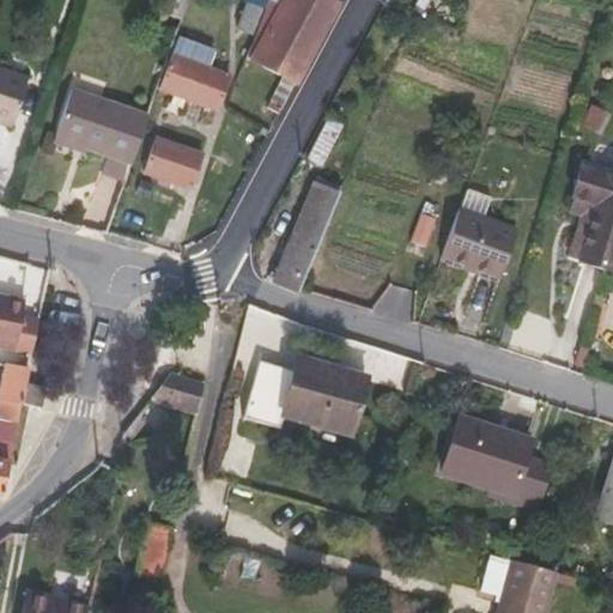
[(283,77),(267,107),(278,113),(299,73),(337,5),(328,0),(267,0),(246,58),(283,77)]
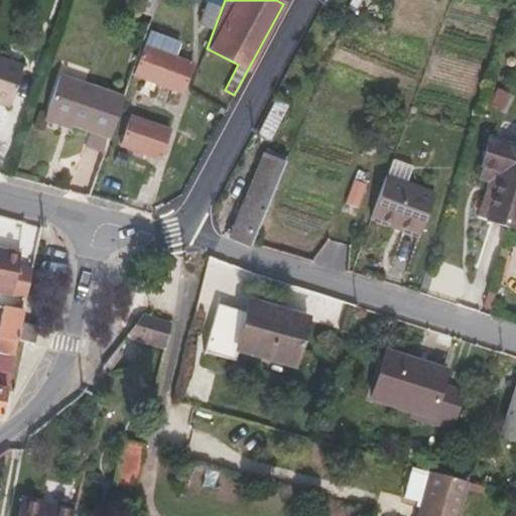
[(211,26),(219,6),(207,1),(198,21),(211,26)]
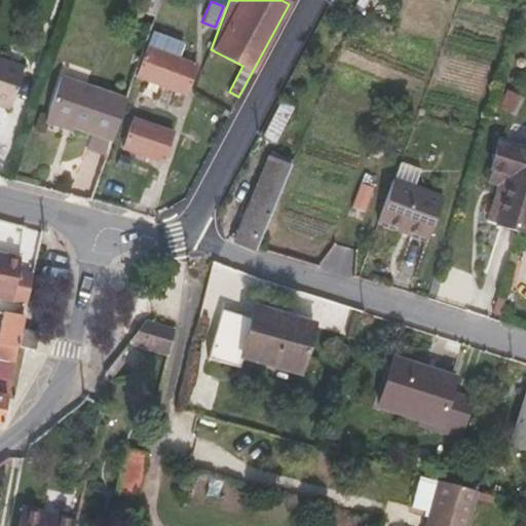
[(172,58),(177,59),(184,40),(179,38),(151,29),(145,47),(172,58)]
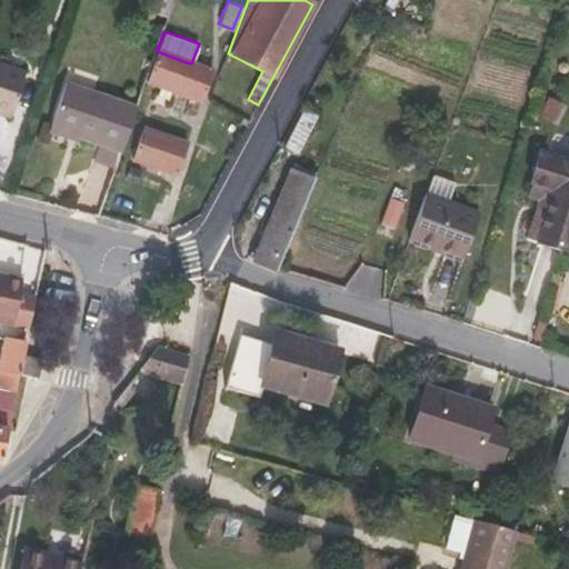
[(157,51),(146,82),(160,88),(169,91),(175,93),(186,62),(157,51)]
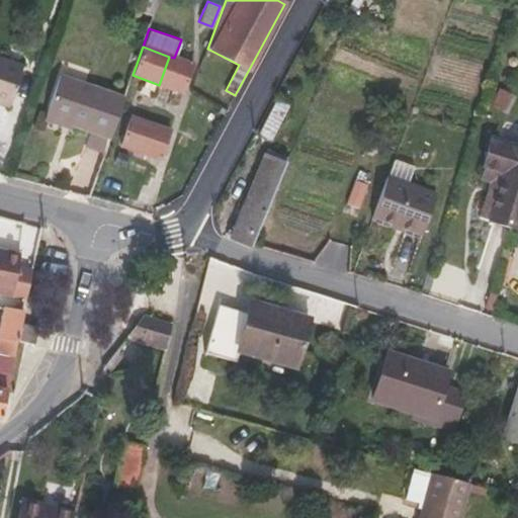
[(174,58),(169,57),(159,85),(182,93),(192,65),(174,58)]
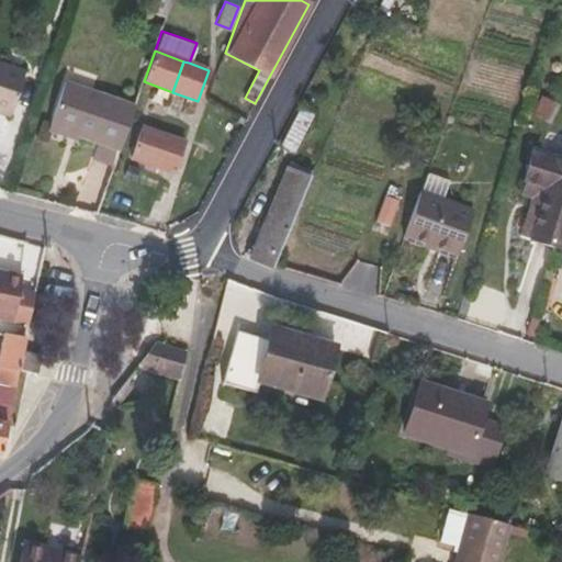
[(25,72),(0,63),(0,112),(11,116),(25,72)]
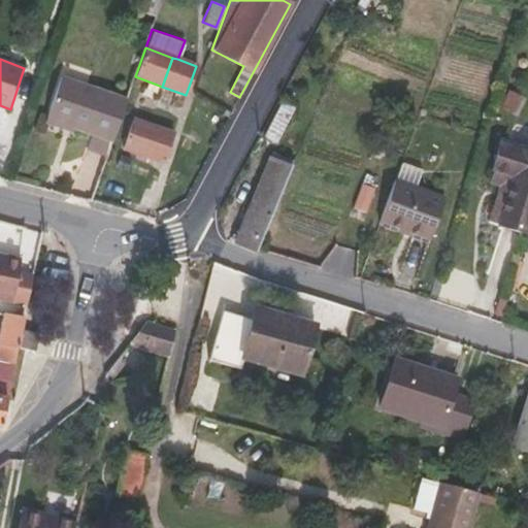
[(68,63),(64,73),(88,81),(92,70),(68,63)]
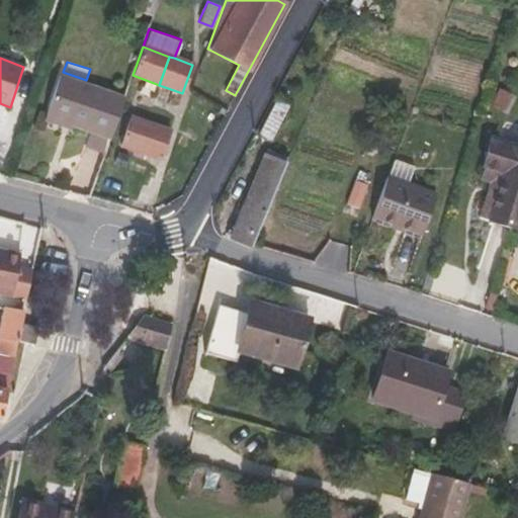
[(59,76),(46,114),(109,139),(123,99),(59,76)]
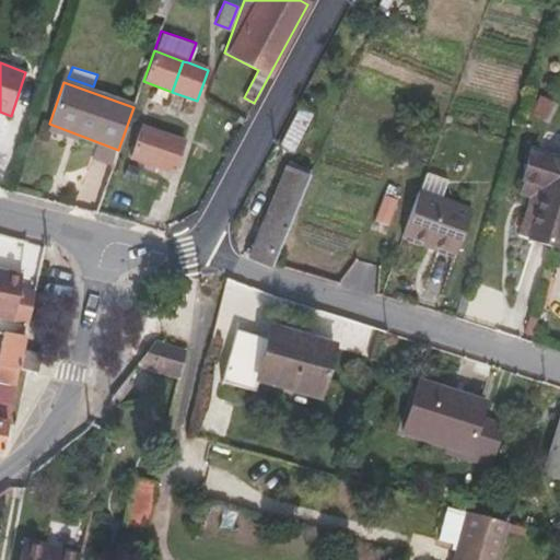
[(163,97),(166,90),(158,86),(155,95),(163,97)]
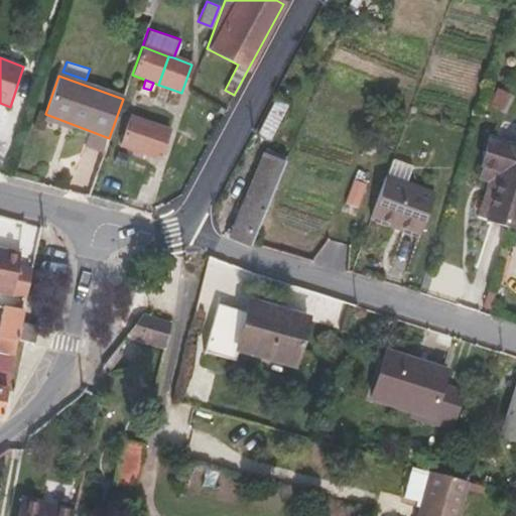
[(276,100),(258,133),(269,140),(287,106),(276,100)]
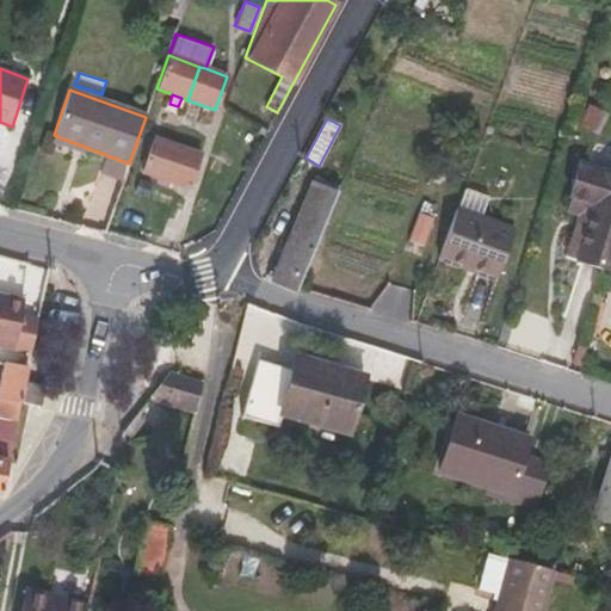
[(154,140),(143,172),(159,177),(160,177),(172,146),(154,140)]
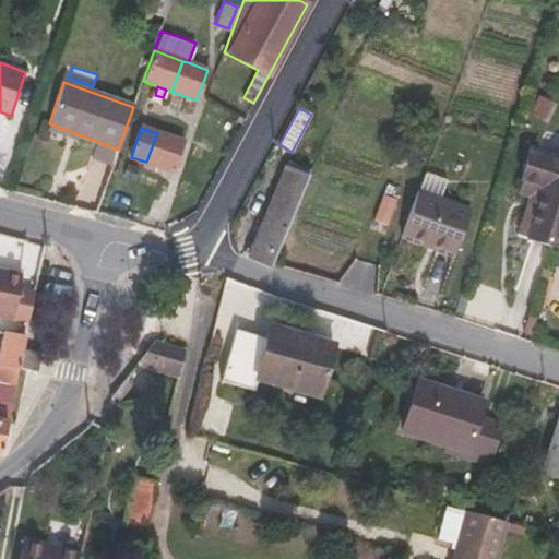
[(157,133),(146,162),(153,164),(173,171),(182,142),(157,133)]
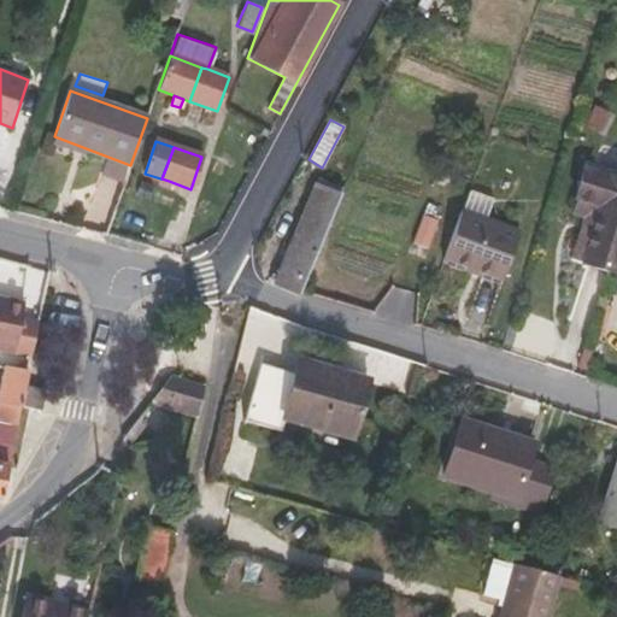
[(616,268),(616,176),(586,168),(576,198),(600,206),(583,264),(615,274),(616,268)]
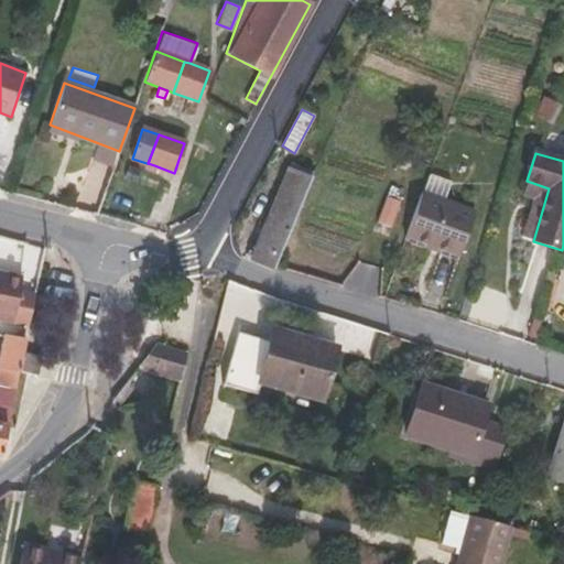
[(313,177),(290,169),(251,260),(273,270),(313,177)]
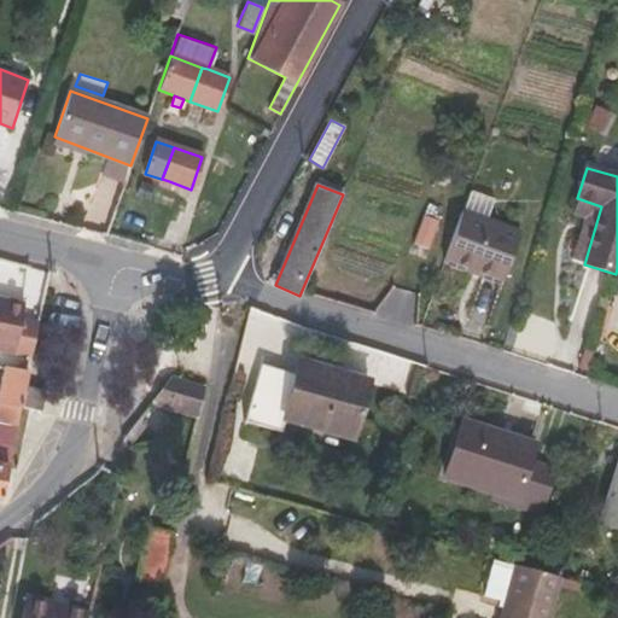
[(500,284),(520,233),(493,223),(500,202),(473,192),(465,213),(464,213),(444,262),(500,284)]
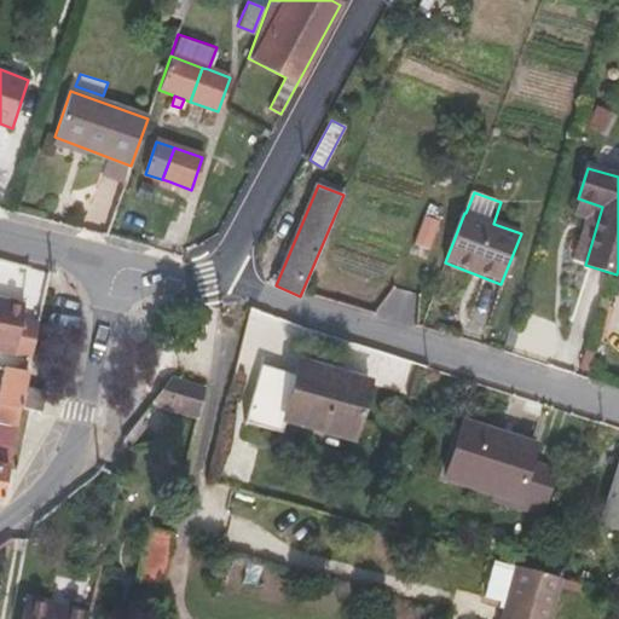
[(586,218),(573,261),(585,265),(602,207),(578,198),(573,214),(586,218)]
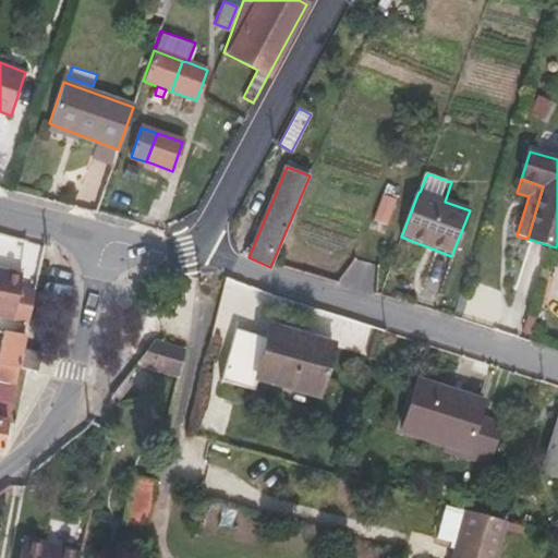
[(291,222),(354,246),(366,215),(303,192),(291,222)]
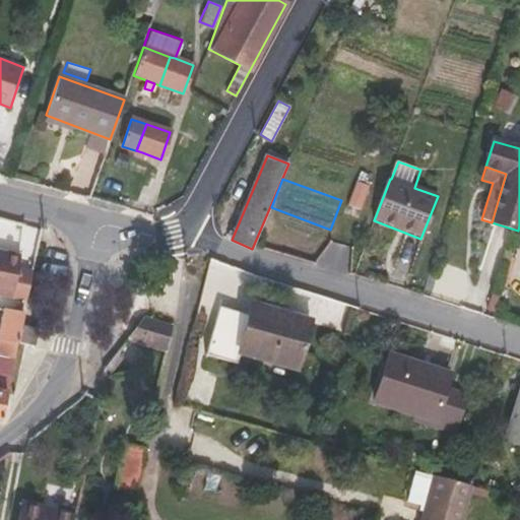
[(361,207),(371,185),(361,180),(350,202),(361,207)]
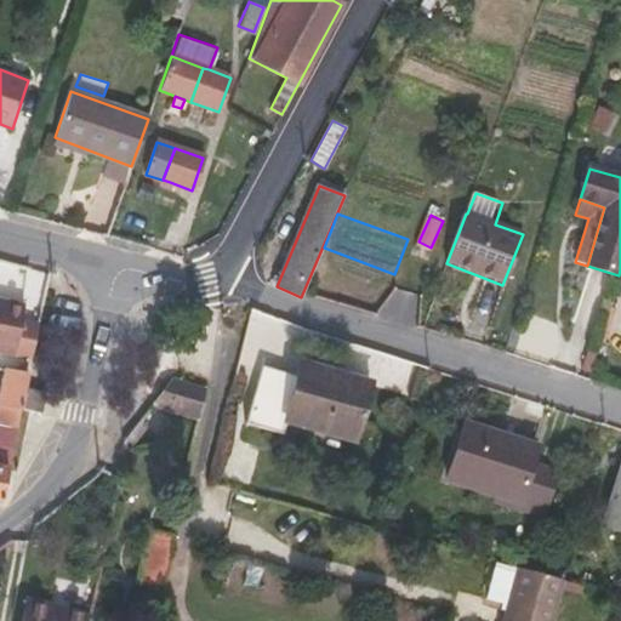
[(0,352),(16,355),(26,306),(0,300),(0,352)]
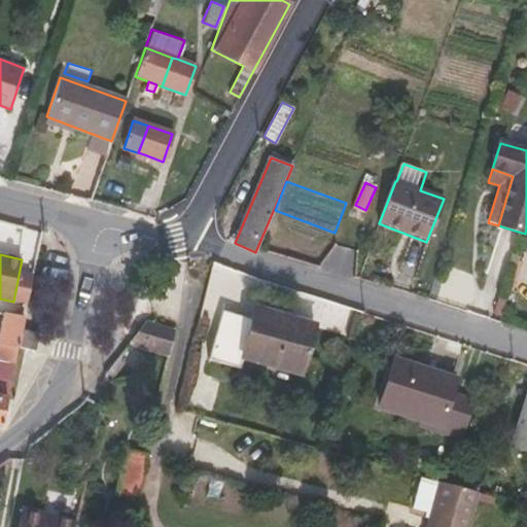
[(238,367),(241,357),(301,375),(314,325),(254,308),(251,319),(221,311),(208,359),(238,367)]
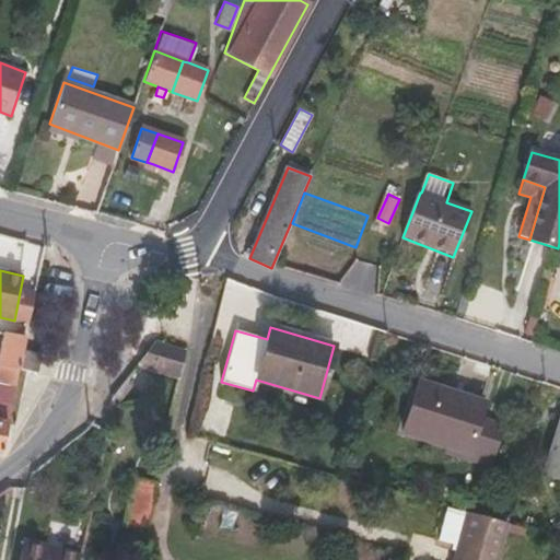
[(6,335),(0,360),(0,364),(19,369),(22,351),(25,339),(6,335)]
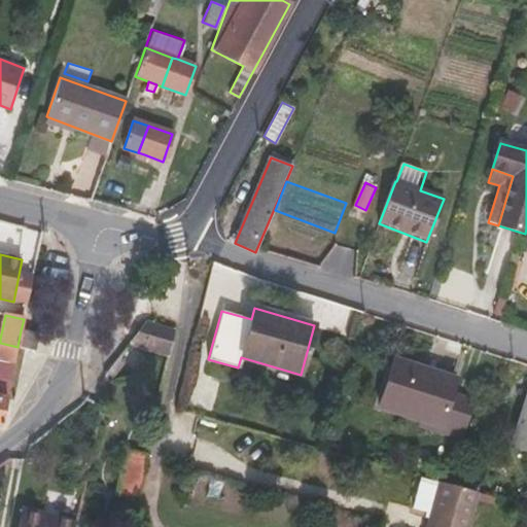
[(146,320),(129,343),(170,356),(176,329),(146,320)]
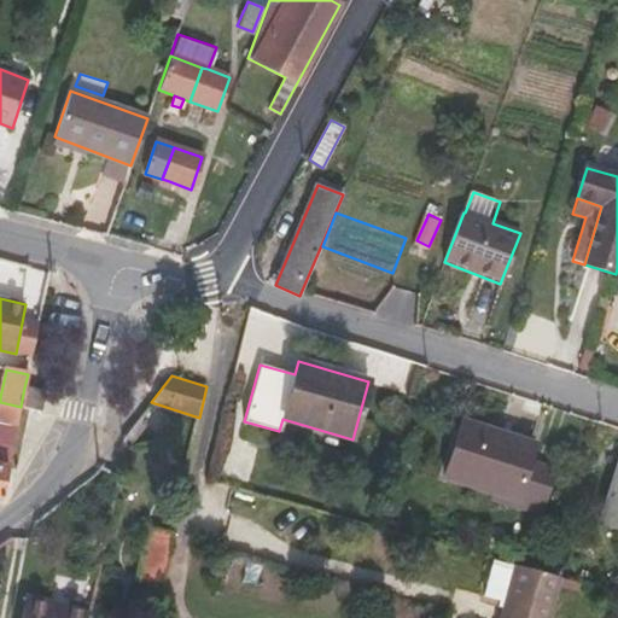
[(45,391),(24,388),(21,407),(41,410),(45,391)]
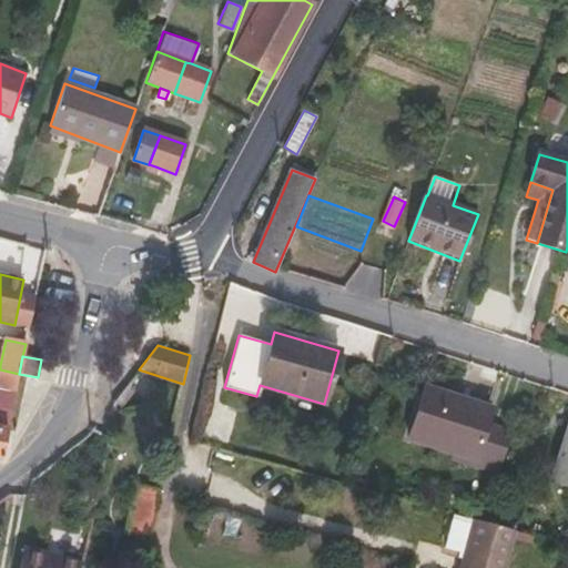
[(121,408),(134,391),(127,385),(113,403),(121,408)]
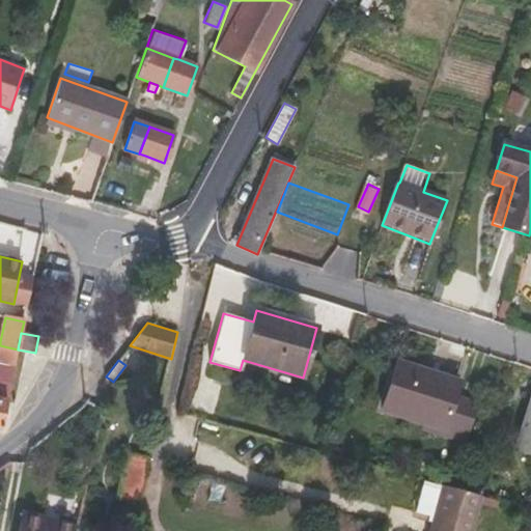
[(443,429),(465,436),(474,403),(453,397),(457,382),(397,362),(382,410),(425,423),(443,429)]
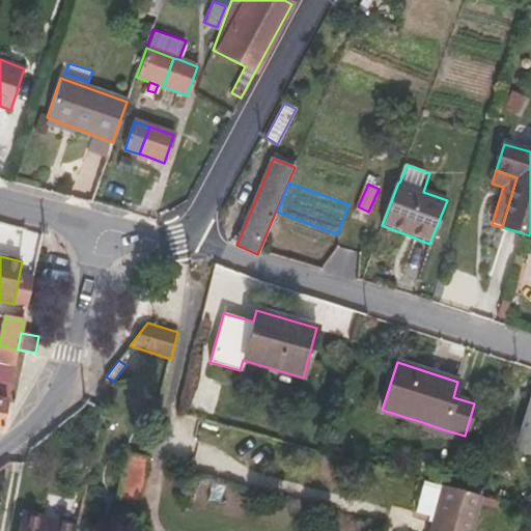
[(0,428),(0,429),(10,384),(0,382),(0,428)]
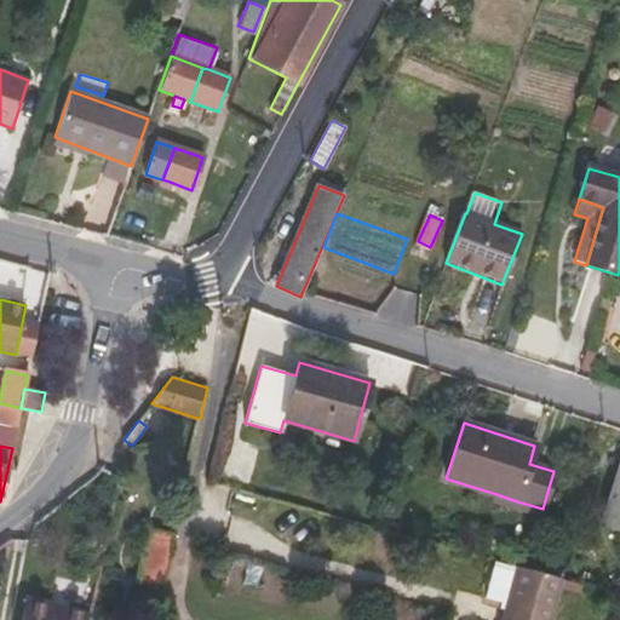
[(619,466),(601,526),(619,532),(619,466)]
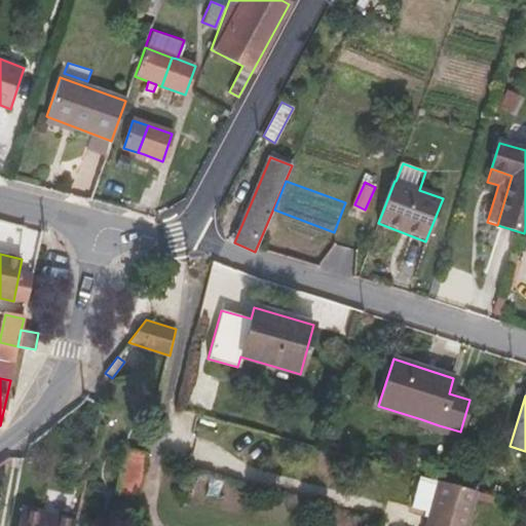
[(439,425),(421,419),(419,425),(458,438),(460,431),(439,425)]
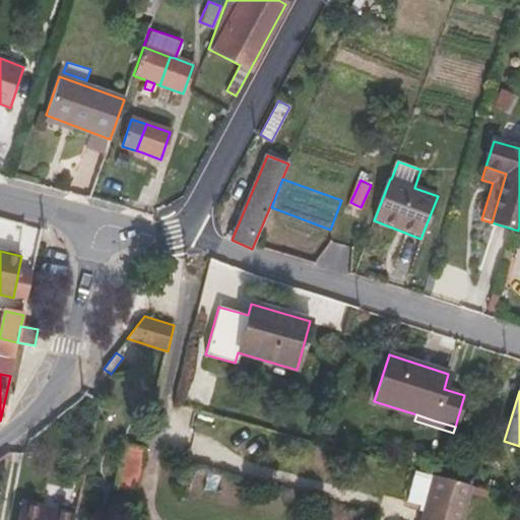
[(115,488),(138,492),(146,446),(123,442),(115,488)]
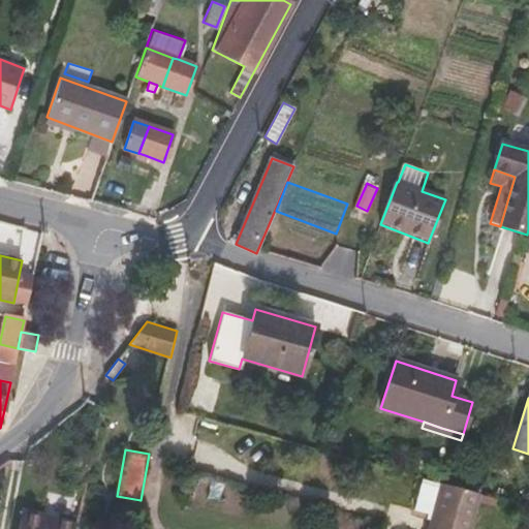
[(429,528),(467,528),(477,494),(470,492),(423,478),(415,510),(433,516),(429,528)]
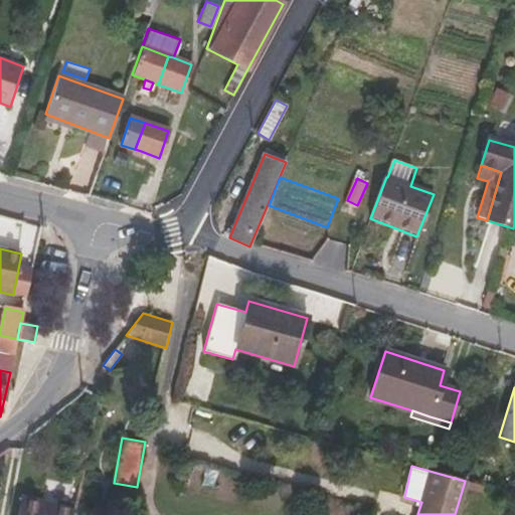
[(57,510),(39,507),(39,502),(22,498),(18,514),(72,514),(72,513),(57,510)]
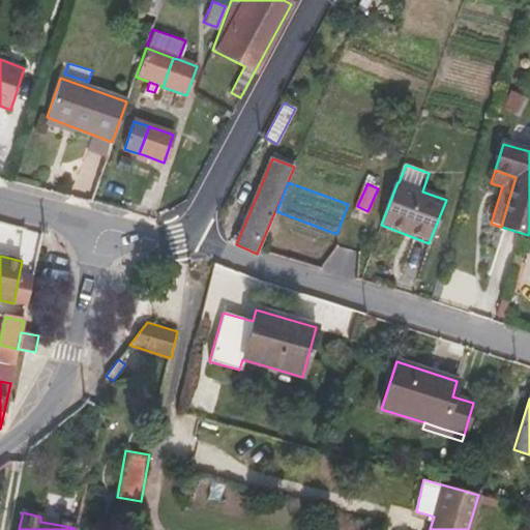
[(59,525),(59,521),(40,517),(40,522),(59,525)]
